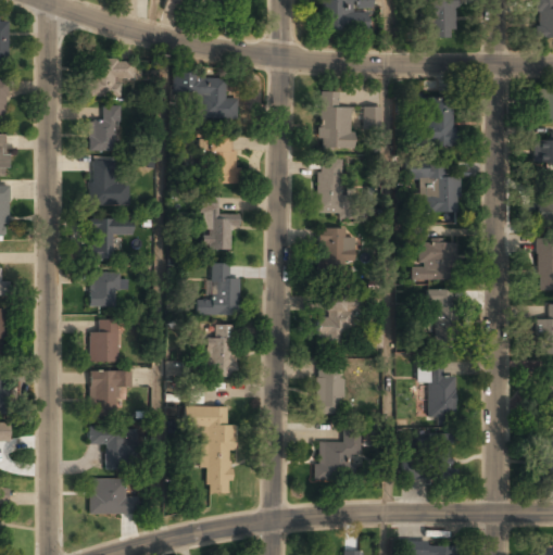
[(167,0),(165,10),(187,14),(190,0),(167,0)]
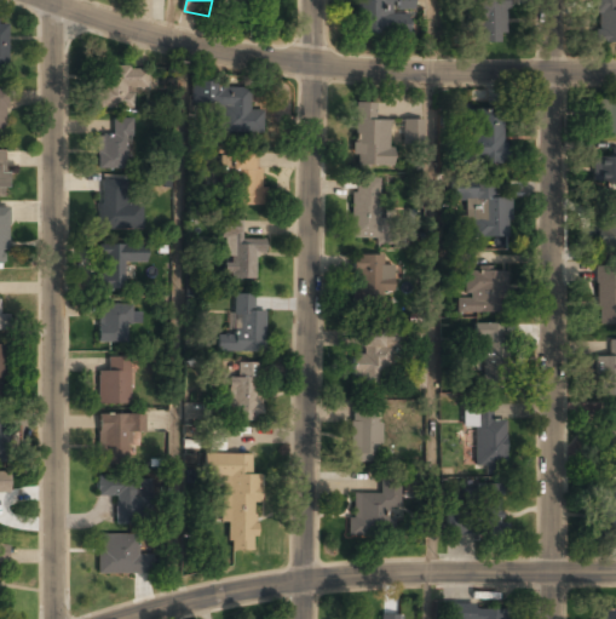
[(228,0),(228,18),(269,18),(269,0),(228,0)]
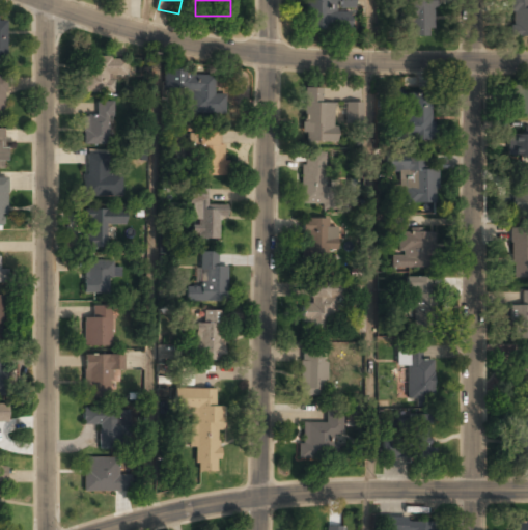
[(352,8),(355,8),(355,0),(309,0),(309,31),(352,31),(352,8)]
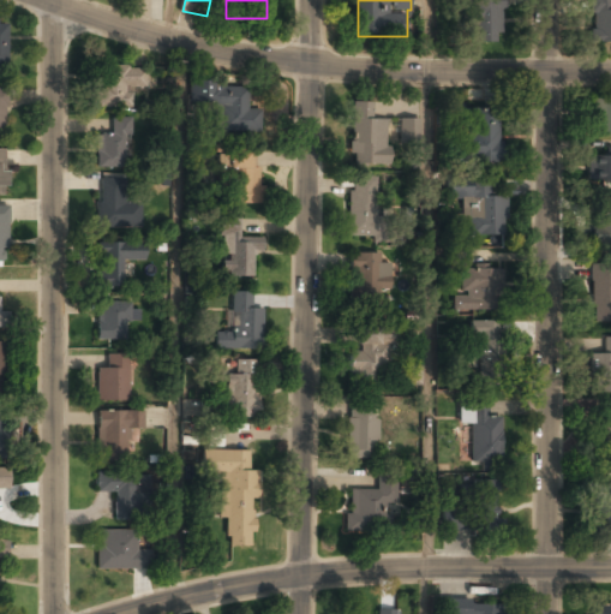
[(469,0),(469,27),(478,27),(478,40),(504,40),(504,0),(469,0)]
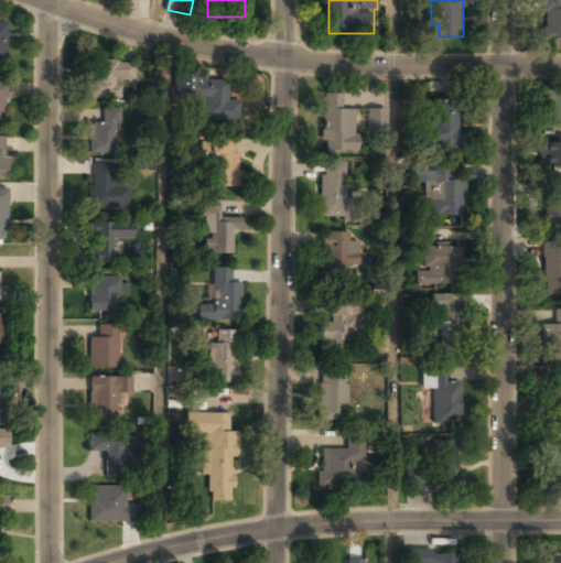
[(543,0),(545,38),(560,38),(560,0),(543,0)]
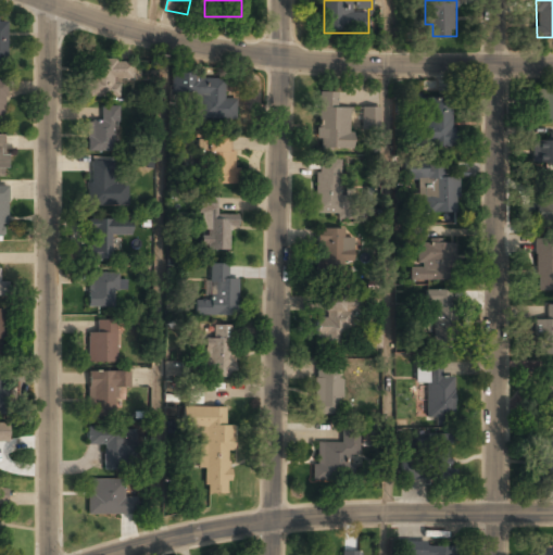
[(0,62),(10,62),(10,19),(0,19),(0,62)]
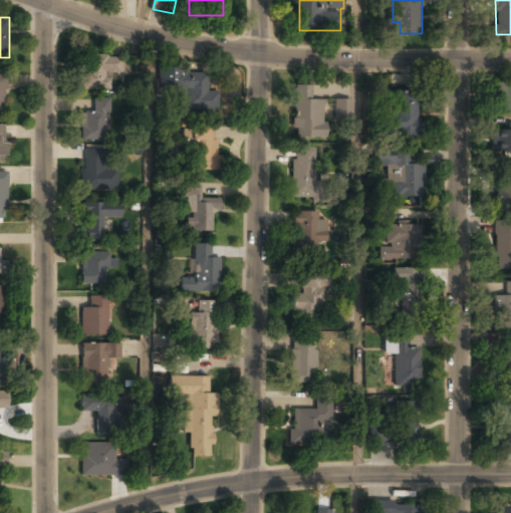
[(112,71),(123,71),(124,55),(84,53),(82,89),(111,90),(112,71)]
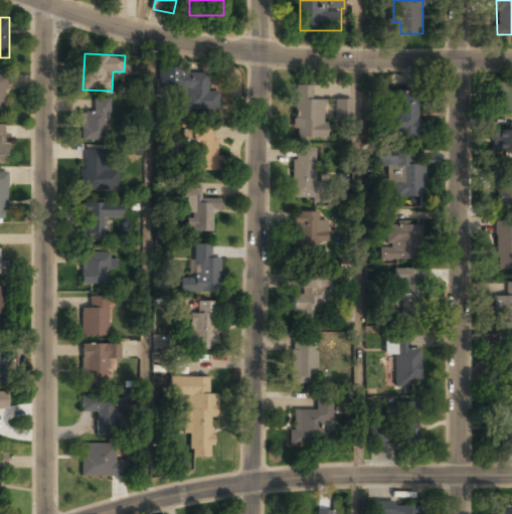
[(220,110),(219,91),(210,92),(209,69),(162,70),(162,87),(182,87),(183,111),(220,110)]
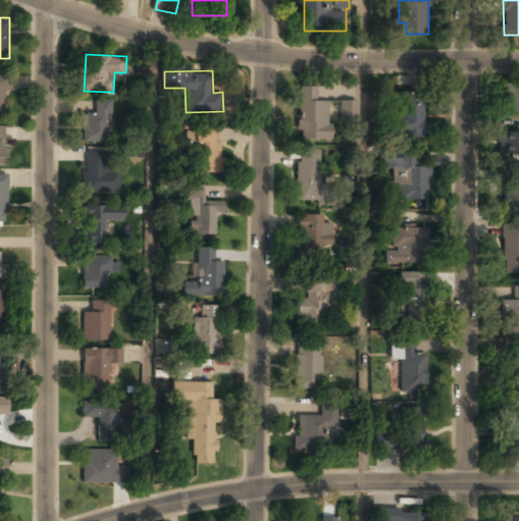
[(518,82),(505,82),(505,110),(518,110),(518,82)]
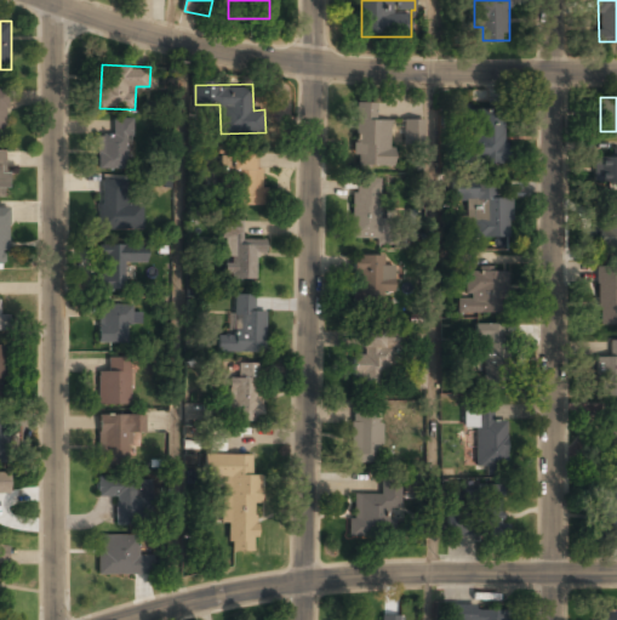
[(380,120),(380,103),(358,102),(358,166),(394,166),(394,120),(380,120)]
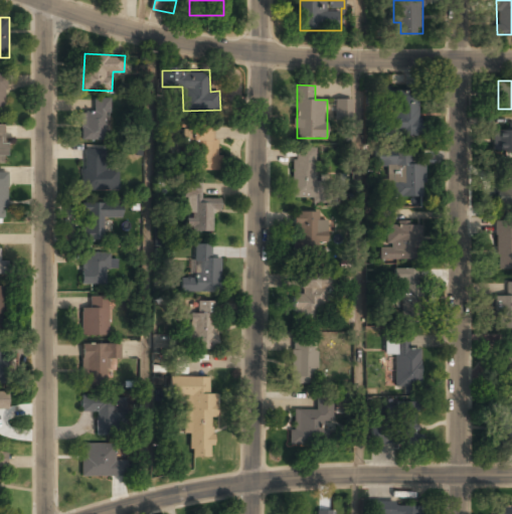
[(83,112),(83,139),(112,139),(112,99),(96,99),(96,112),(83,112)]
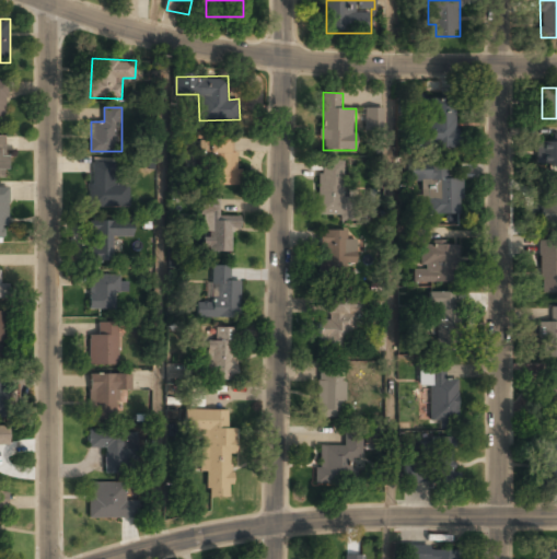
[(459,108),(433,108),(433,147),(459,147),(459,108)]
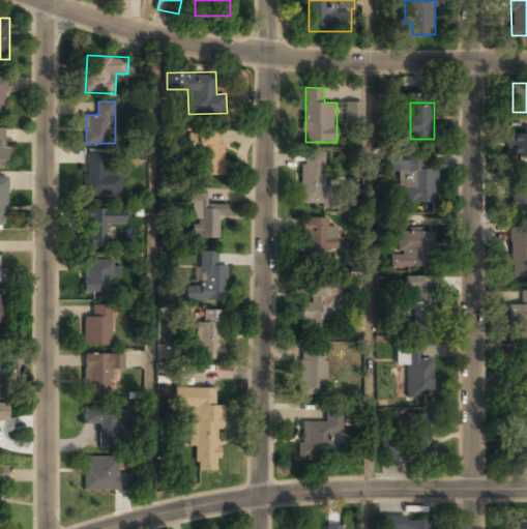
[(350,116),(361,116),(361,105),(350,105),(350,116)]
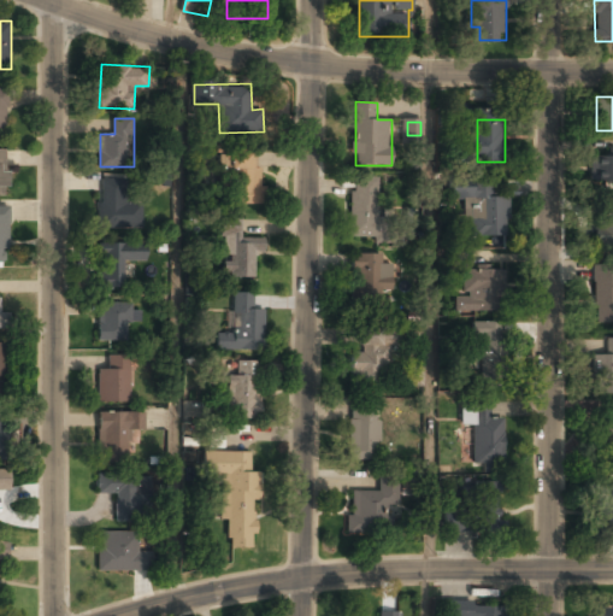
[(0,193),(10,194),(9,148),(0,148),(0,193)]
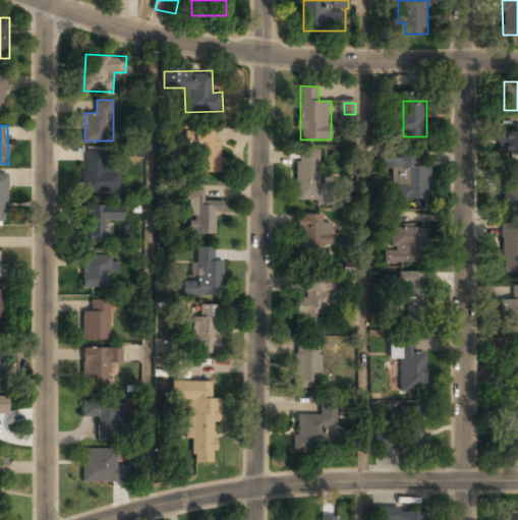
[(221,127),(190,127),(189,171),(221,171),(221,127)]
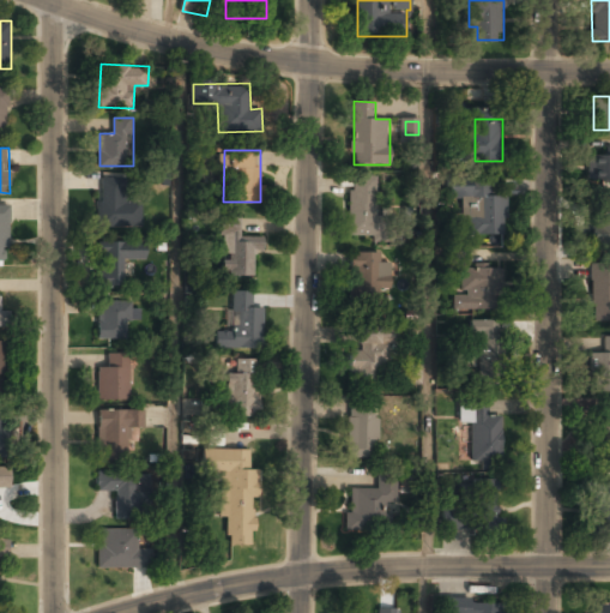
[(609,152),(590,152),(590,181),(609,181),(609,152)]
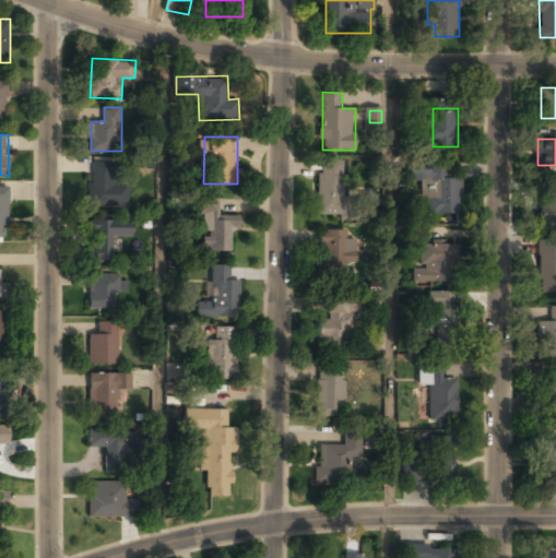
[(321,213),(349,213),(349,162),(321,162),(321,213)]
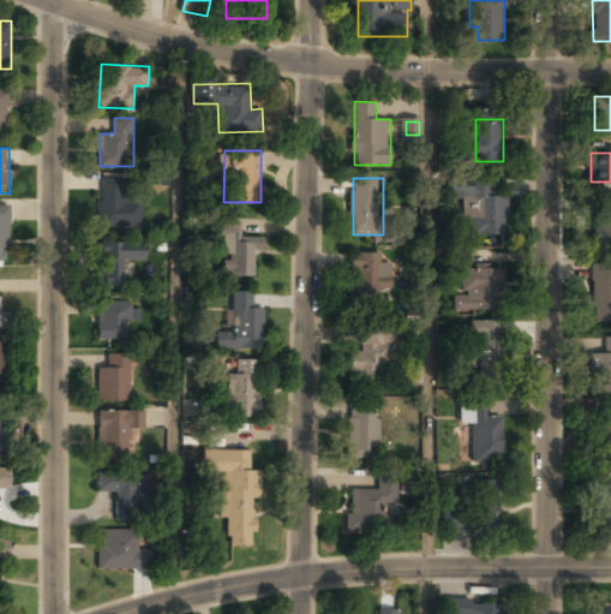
[(102,179),(102,227),(139,227),(139,201),(129,201),(129,179),(102,179)]
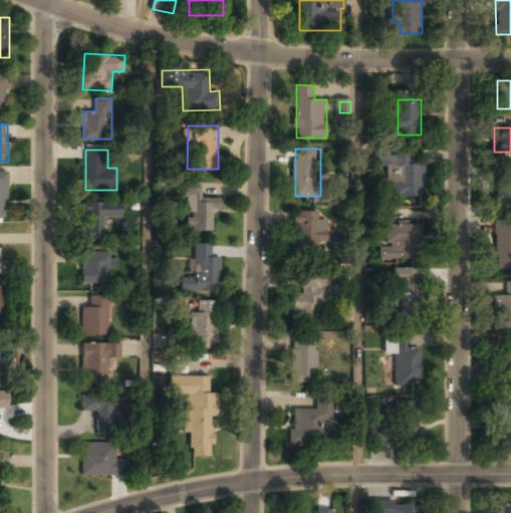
[(424,196),(425,162),(415,162),(415,152),(389,151),(388,185),(395,185),(394,196),(424,196)]
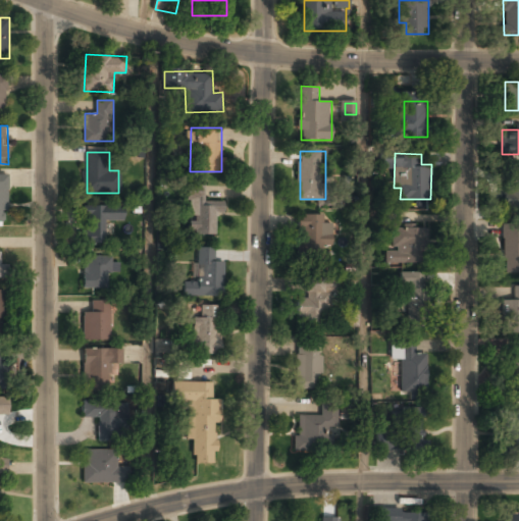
[(0,221),(8,221),(8,173),(0,172),(0,221)]
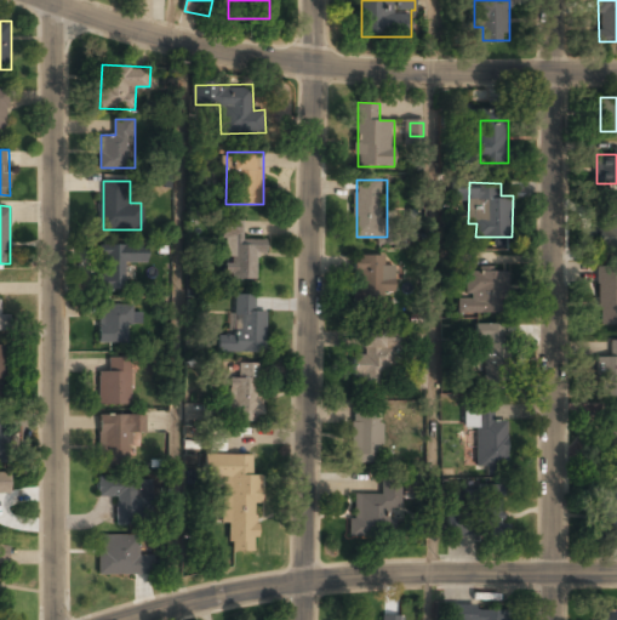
[(616,215),(600,215),(600,249),(616,249),(616,215)]
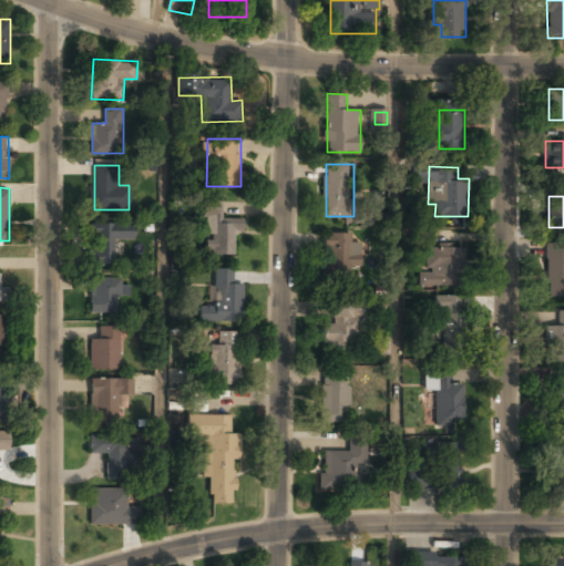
[(225,199),(206,198),(205,254),(235,254),(236,233),(244,233),(245,218),(224,218),(225,199)]
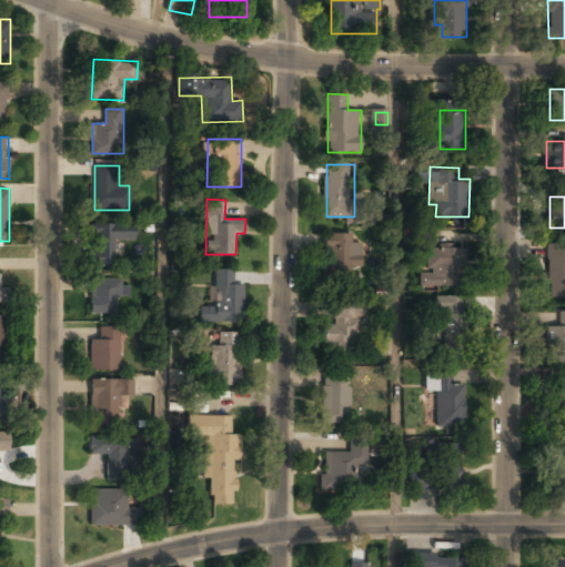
[(93,224),(93,264),(117,264),(117,240),(135,240),(135,224),(93,224)]
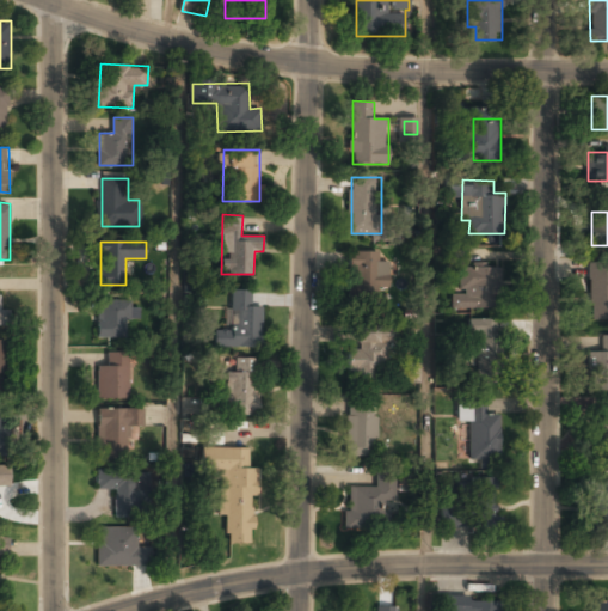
[(351,254),(351,301),(381,301),(381,289),(391,289),(391,254),(351,254)]
